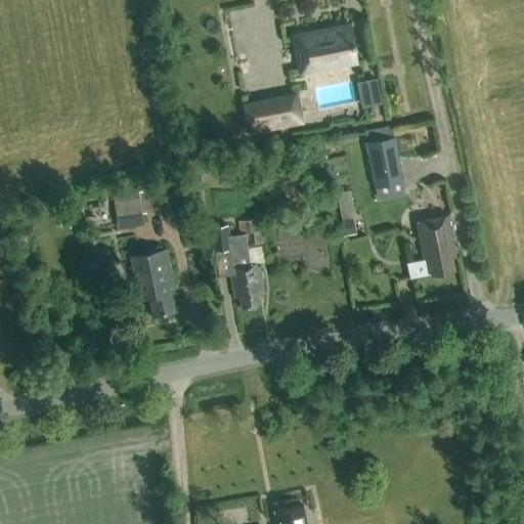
[(356,62),(349,26),(293,37),(300,74),(356,62)]
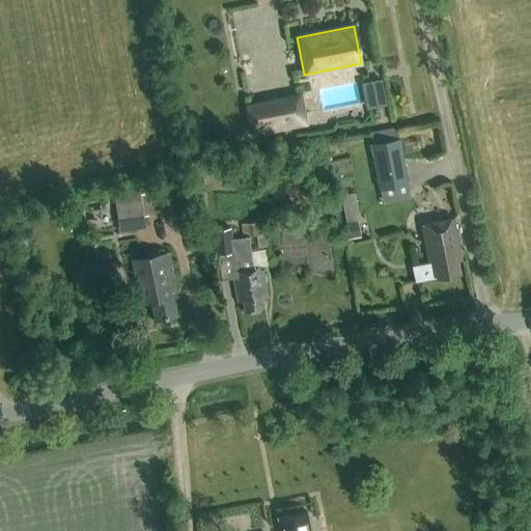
[(301,93),(245,105),(251,136),(307,126),(301,93)]
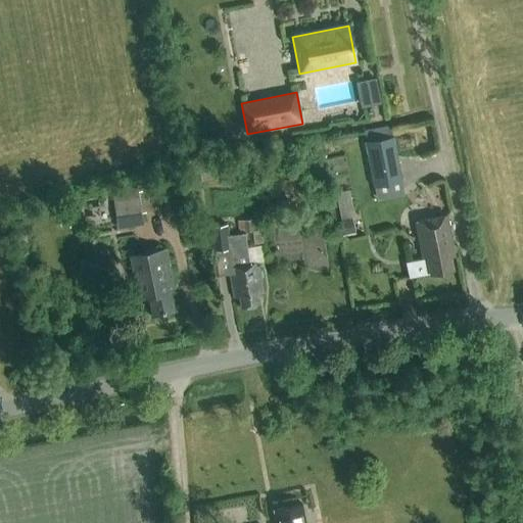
[(391,136),(364,141),(373,188),(400,182),(391,136)]
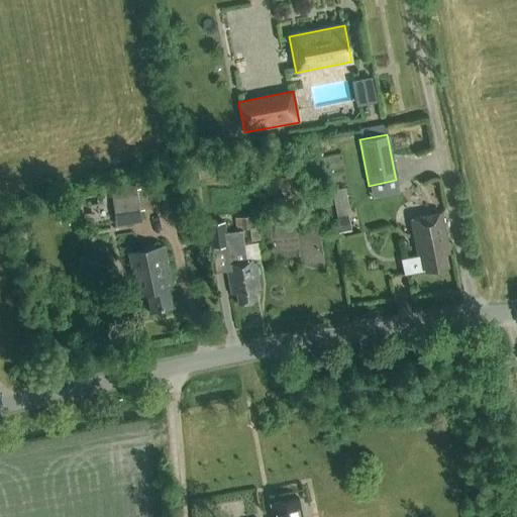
[(267,188),(253,190),(254,197),(281,193),(278,178),(265,180),(267,188)]
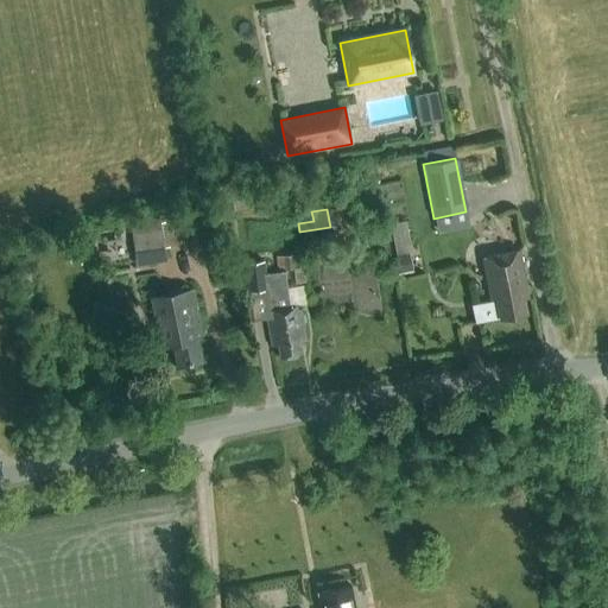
[(158,216),(130,221),(138,266),(168,261),(165,247),(169,247),(165,221),(159,222),(158,216)]
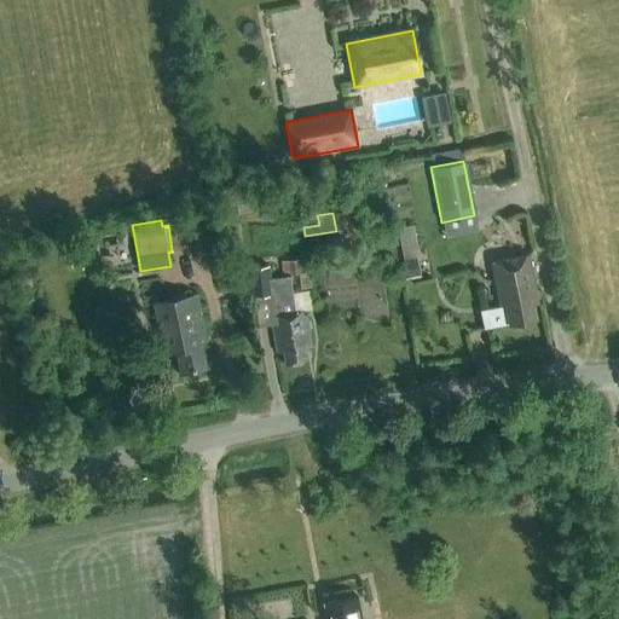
[(509,325),(536,319),(531,298),(536,296),(527,255),(491,262),(499,305),(504,304),(509,325)]
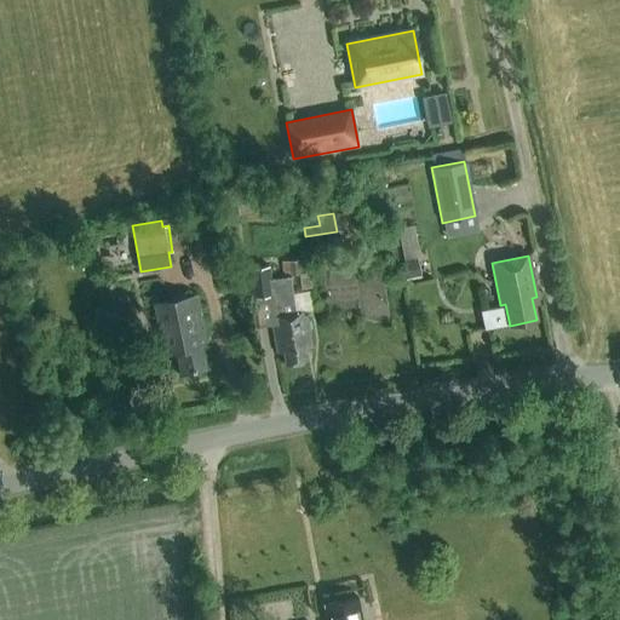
[(290,271),(290,275),(298,274),(300,290),(311,288),(309,273),(300,274),(299,270),(309,269),(308,258),(281,262),(282,273),(290,271)]
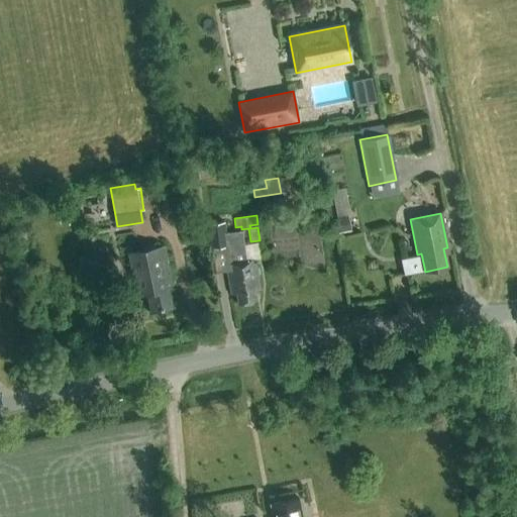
[(348,215),(333,218),(336,234),(351,231),(348,215)]
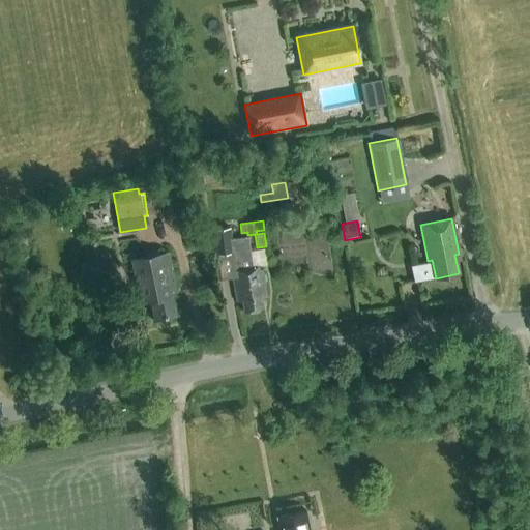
[(261,298),(266,298),(262,266),(252,267),(247,236),(232,238),(230,228),(211,230),(215,256),(232,253),(234,271),(231,271),(236,303),(241,302),(242,311),(263,307),(261,298)]
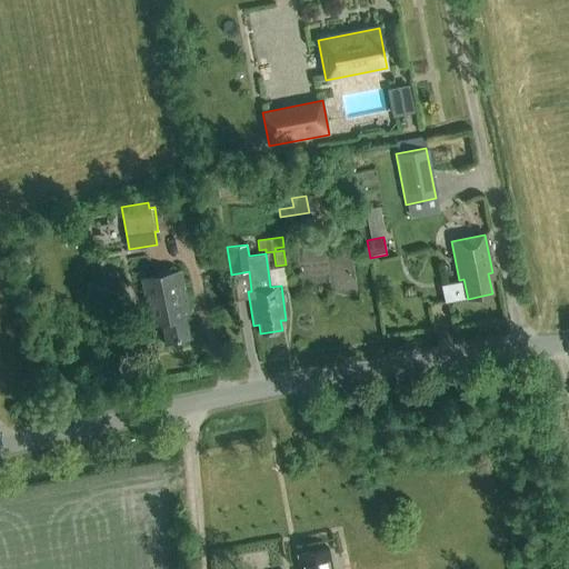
[(140,280),(150,326),(161,323),(166,343),(189,339),(183,312),(189,311),(181,271),(140,280)]
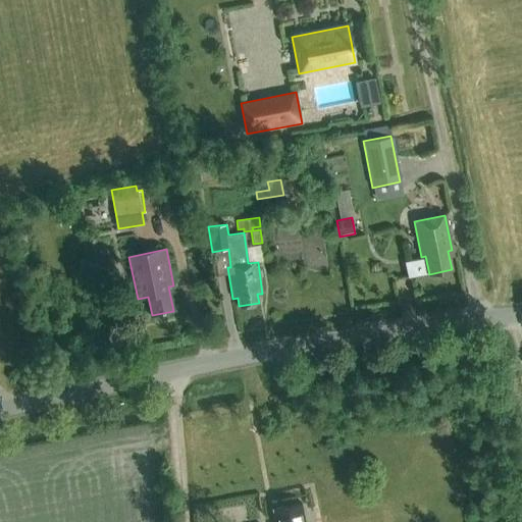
[(304,521),(301,504),(272,510),(274,521),(304,521)]
